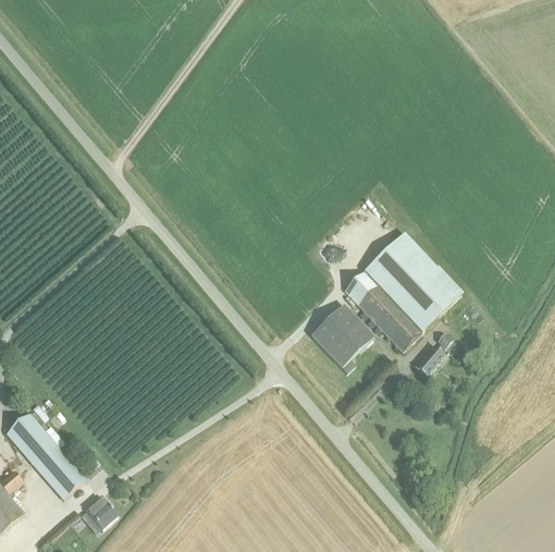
[(360,228),(349,238),(359,247),(369,236),(360,228)]
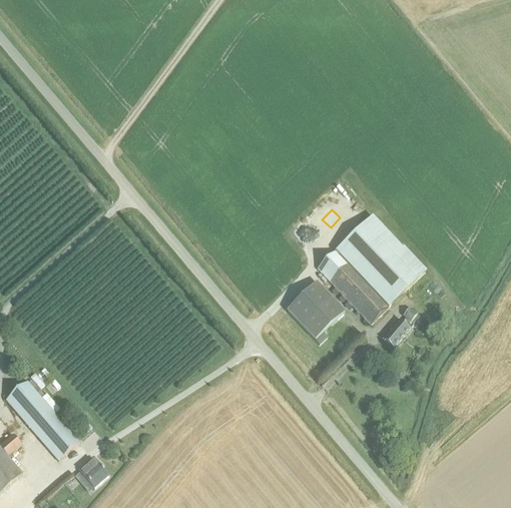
[(302,213),(298,219),(304,223),(308,217),(302,213)]
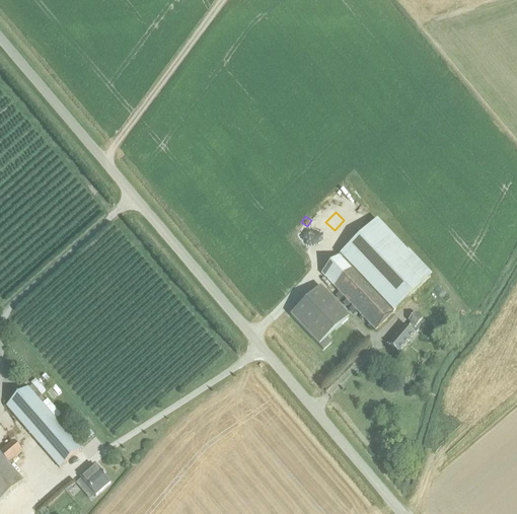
[(319,269),(373,326),(391,309),(390,308),(428,273),(375,216),(319,269)]
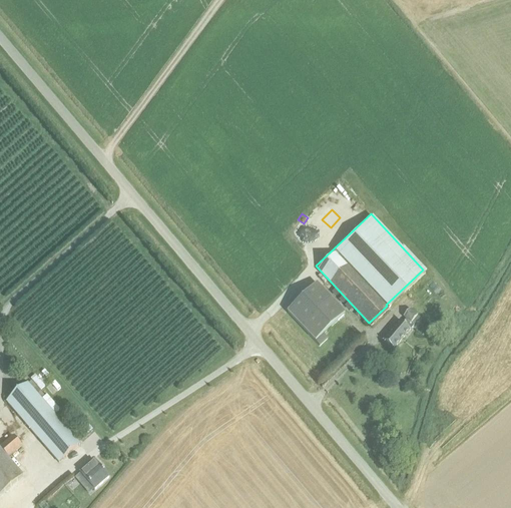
[(343,310),(315,280),(286,308),(318,342),(326,335),(322,330),(343,310)]
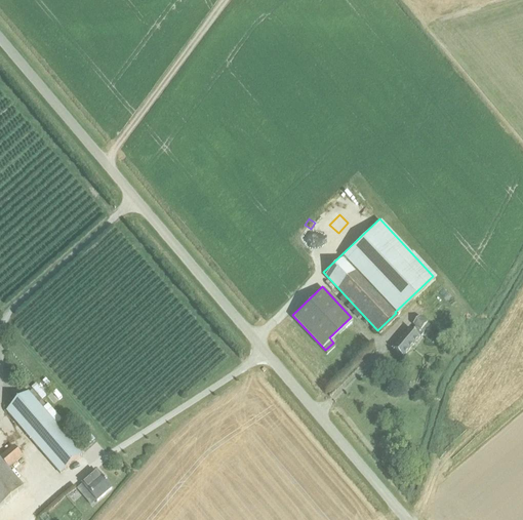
[(418,326),(426,319),(417,313),(411,320),(413,323),(410,327),(407,324),(390,345),(401,354),(421,329),(418,326)]
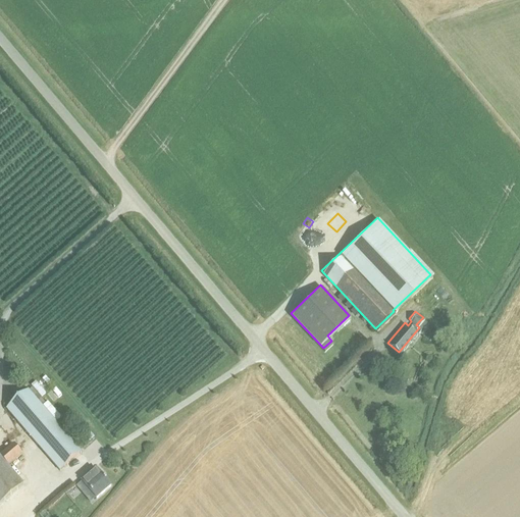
[(38,385),(46,381),(44,376),(35,379),(38,385)]
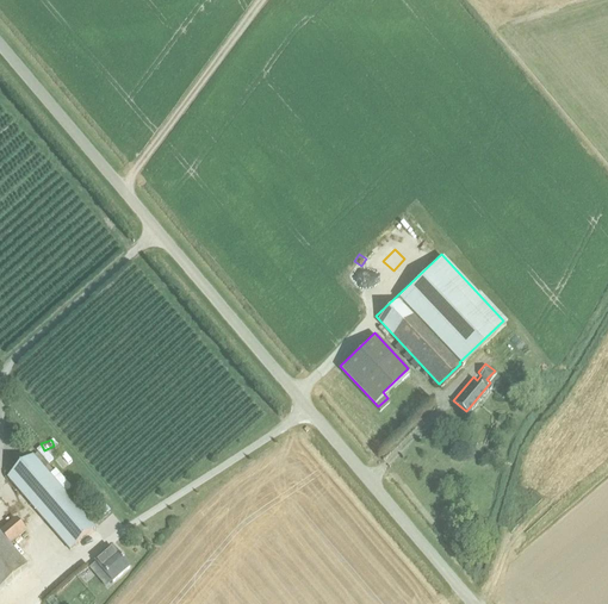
[(63,441),(57,448),(67,456),(73,450),(63,441)]
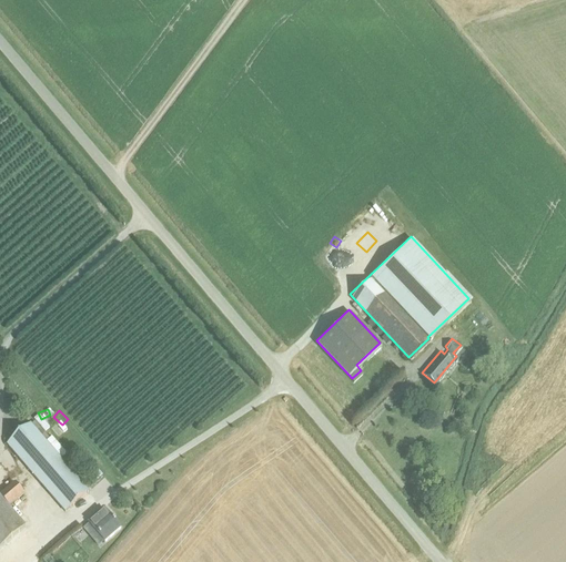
[(6,440),(63,507),(87,487),(44,437),(48,435),(33,417),(30,420),(29,420),(6,440)]
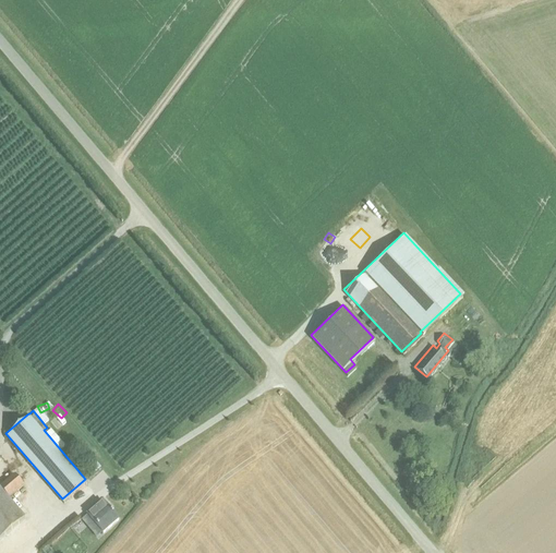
[(0,455),(2,457),(14,447),(1,431),(0,432),(0,455)]
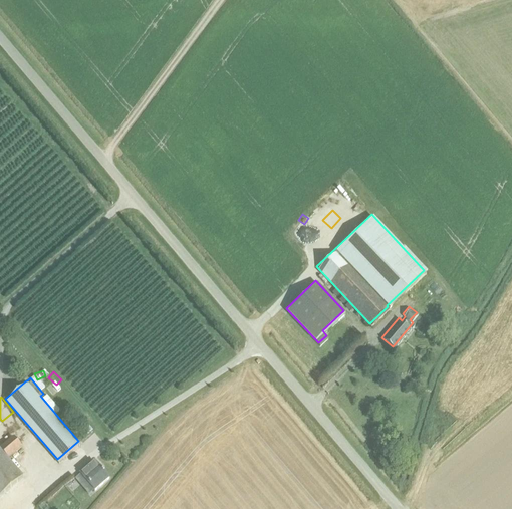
[(0,490),(21,473),(6,456),(21,444),(12,433),(0,442),(0,490)]
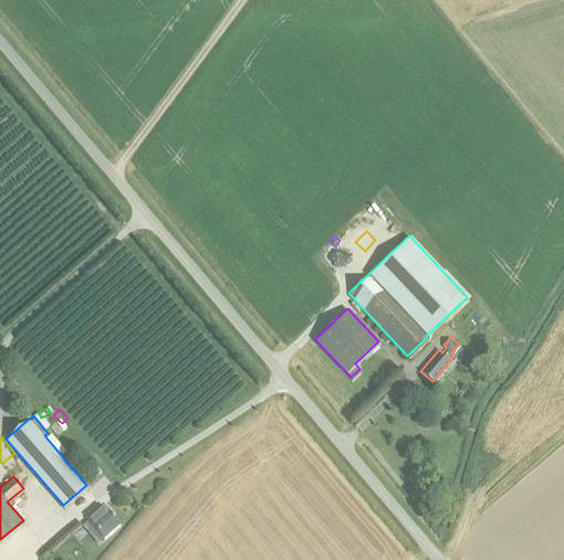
[(86,517),(81,522),(96,540),(102,535),(103,536),(118,522),(102,504),(86,517)]
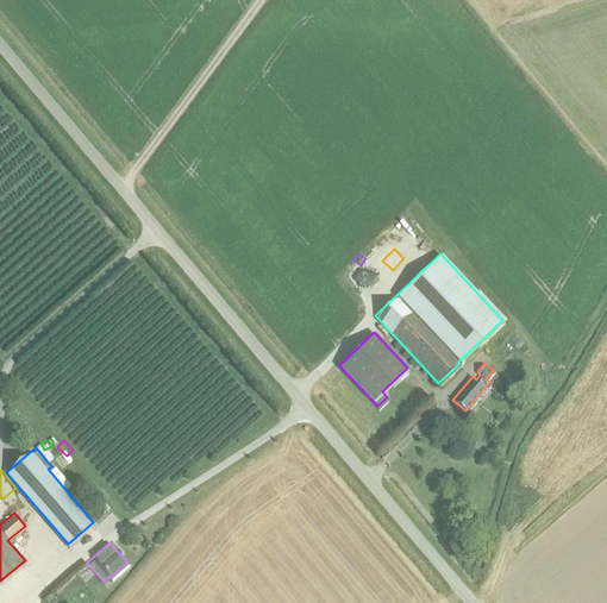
[(60,594),(70,585),(63,577),(52,585),(60,594)]
